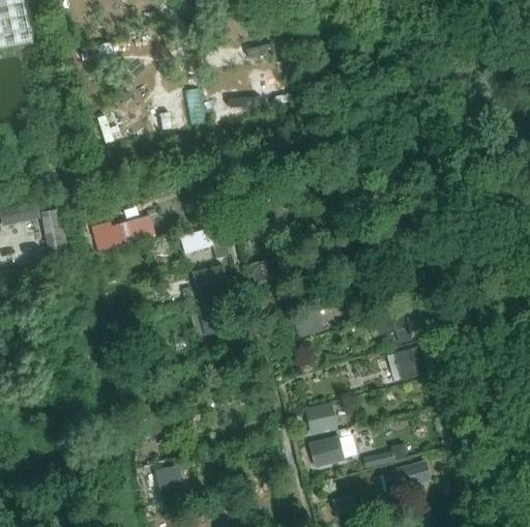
[(0,0),(0,46),(33,39),(25,0),(0,0)]
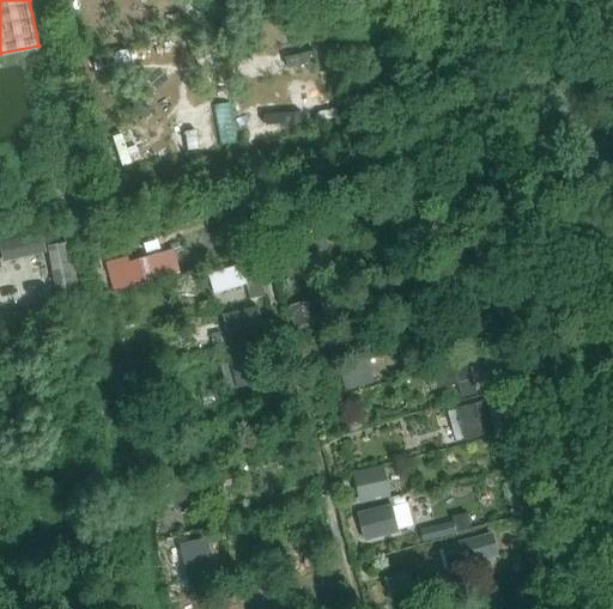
[(281,230),(275,253),(311,263),(317,241),(281,230)]
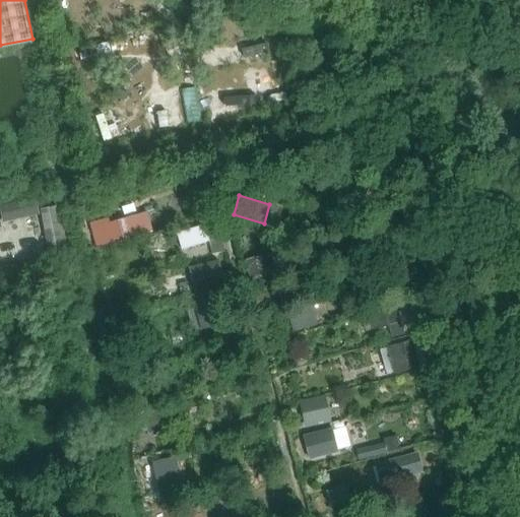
[(37,198),(1,206),(4,223),(41,215),(37,198)]
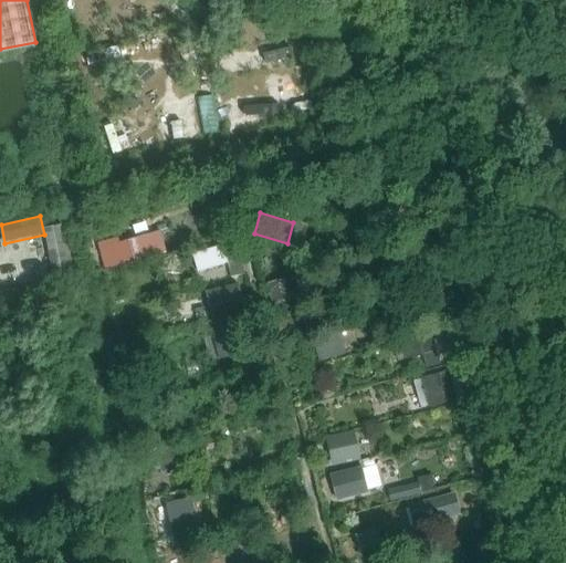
[(86,281),(74,222),(44,229),(56,287),(86,281)]
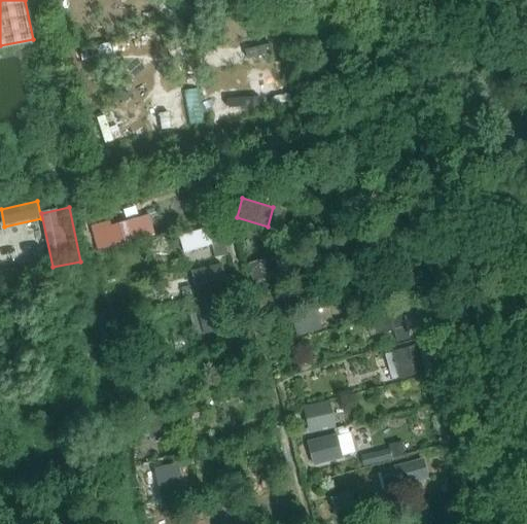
[(215,209),(202,212),(205,222),(218,218),(215,209)]
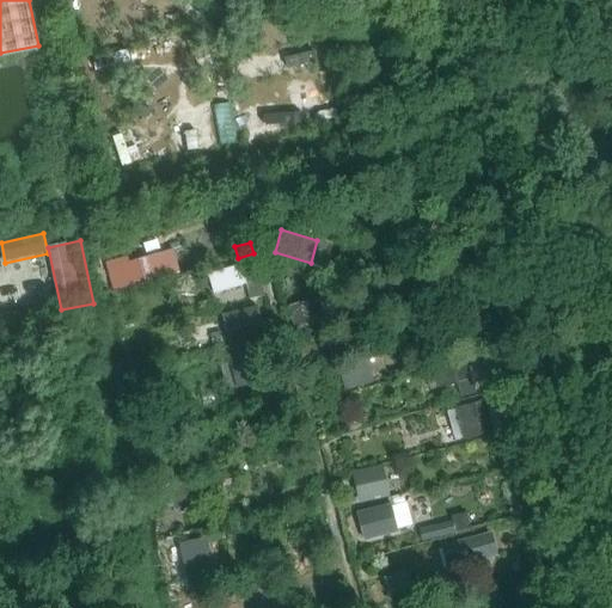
[(128,255),(105,260),(114,292),(165,277),(158,252),(129,259),(128,255)]
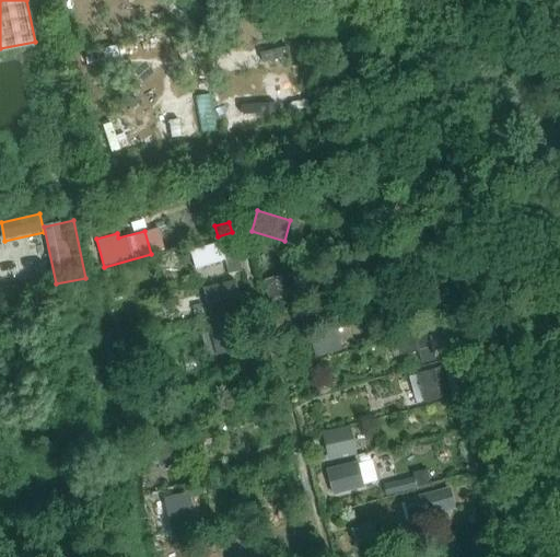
[(234,238),(190,250),(195,267),(238,255),(234,238)]
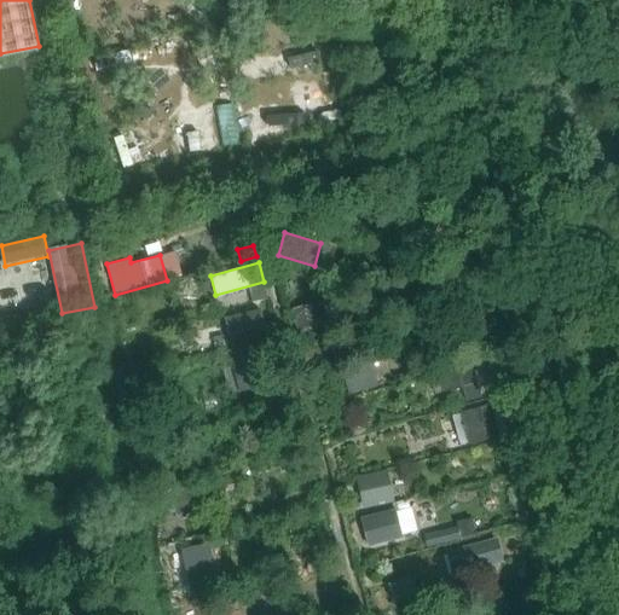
[(461,293),(458,282),(441,285),(443,286),(427,290),(429,299),(461,293)]
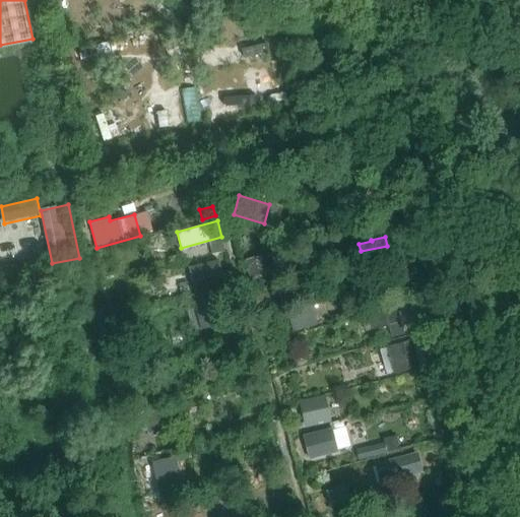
[(222,241),(210,244),(212,253),(225,250),(222,241)]
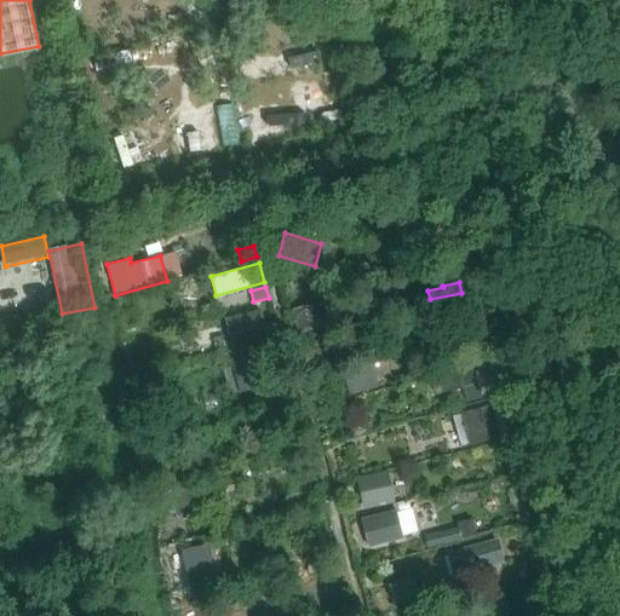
[(308,305),(292,309),(298,333),(332,323),(326,299),(308,305)]
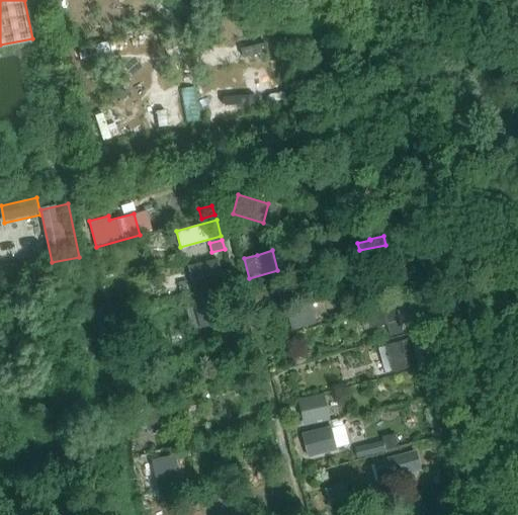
[(255,292),(253,293),(257,306),(275,301),(272,288),(255,292)]
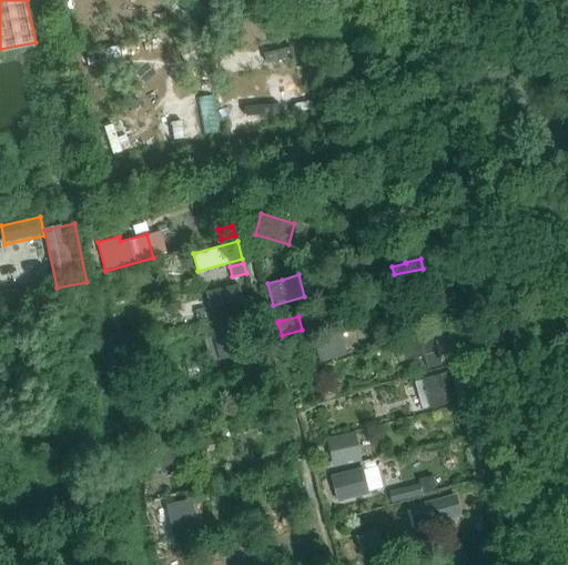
[(446,330),(402,342),(407,360),(408,360),(417,357),(416,356),(424,355),(427,367),(442,364),(438,351),(450,347),(446,330)]
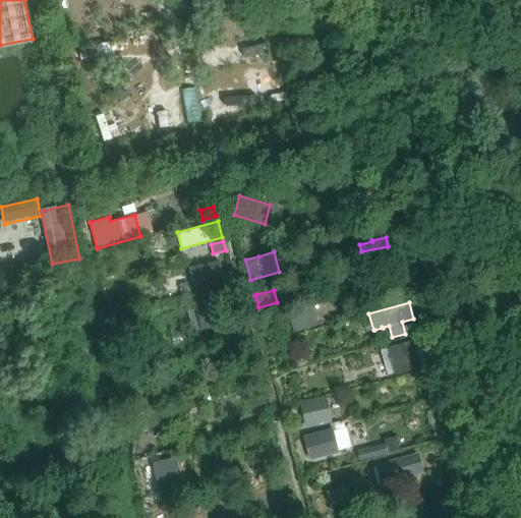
[(226,324),(222,304),(196,310),(200,330),(226,324)]
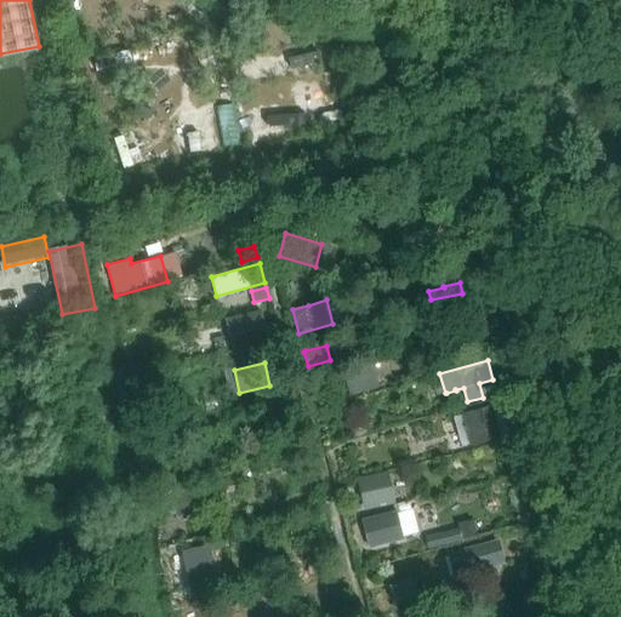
[(372,364),(345,372),(351,394),(380,386),(372,364)]
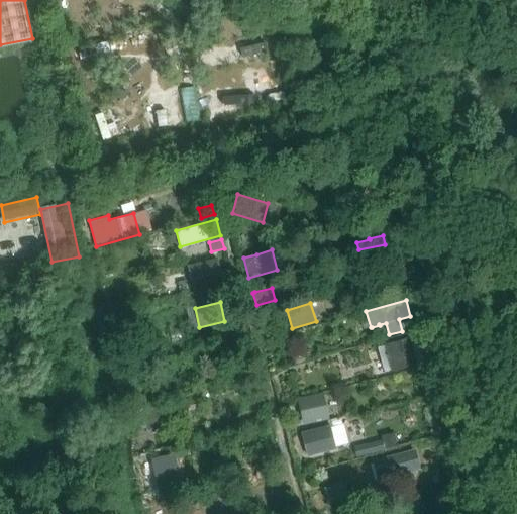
[(188,337),(186,326),(171,328),(173,340),(188,337)]
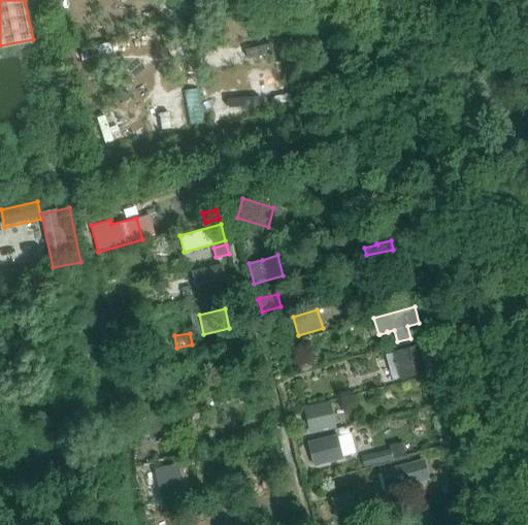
[(426,342),(394,351),(401,378),(402,376),(410,374),(433,368),(426,342)]
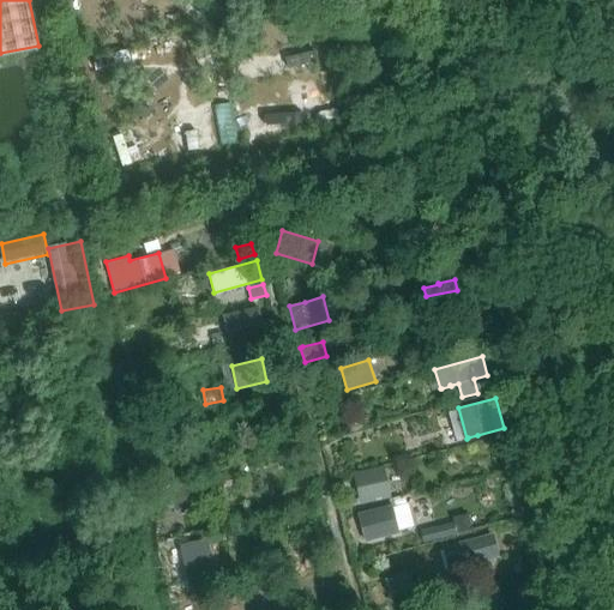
[(192,465),(164,471),(167,478),(193,472),(192,465)]
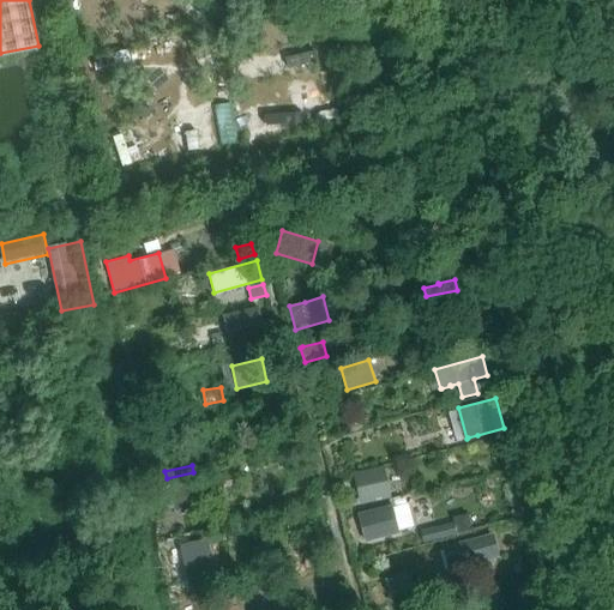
[(384,465),(353,471),(359,502),(390,496),(390,494),(389,489),(384,465)]
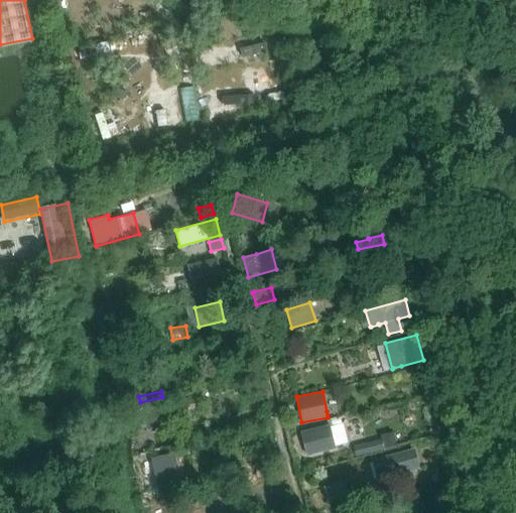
[(197,397),(186,399),(189,409),(199,407),(197,397)]
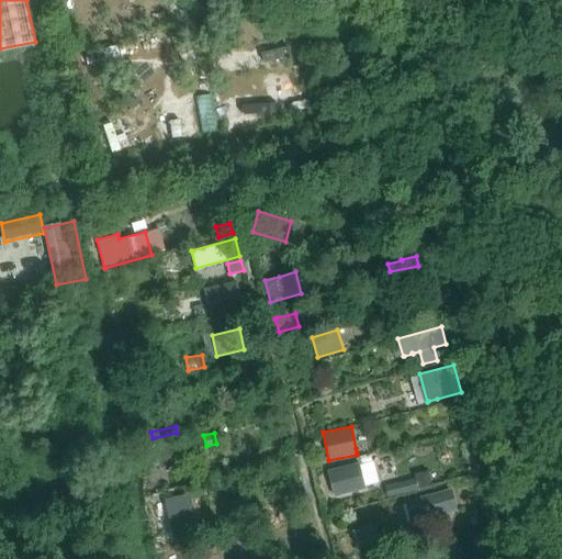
[(197,443),(163,450),(166,466),(200,457),(197,443)]
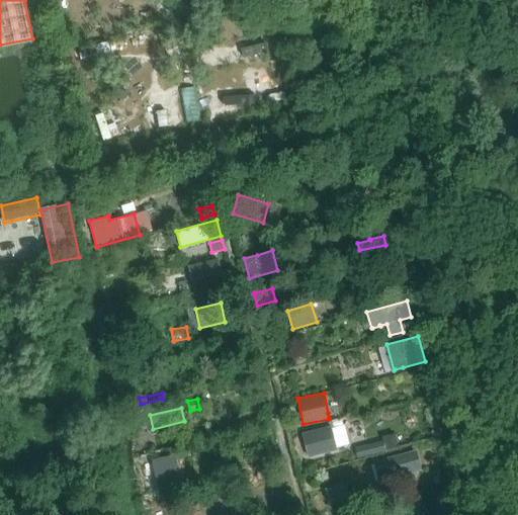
[(331,425),(303,432),(308,455),(336,449),(331,425)]
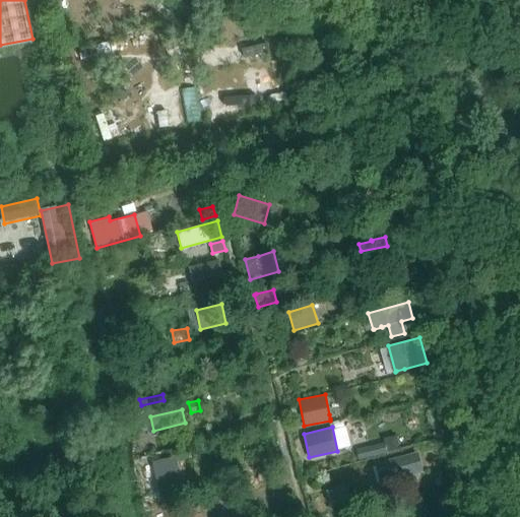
[(384,442),(355,449),(359,459),(387,452),(384,442)]
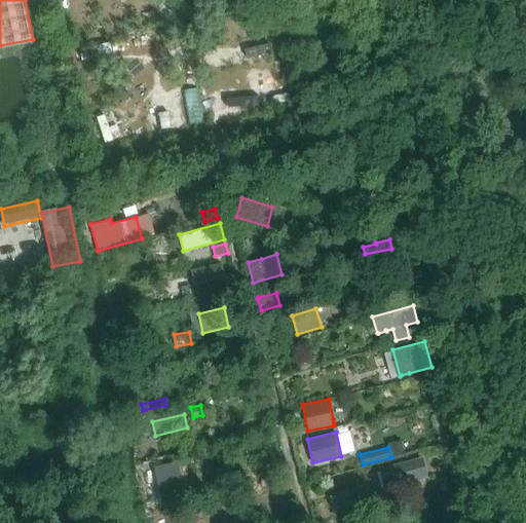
[(385,487),(427,476),(422,456),(380,469),(385,487)]
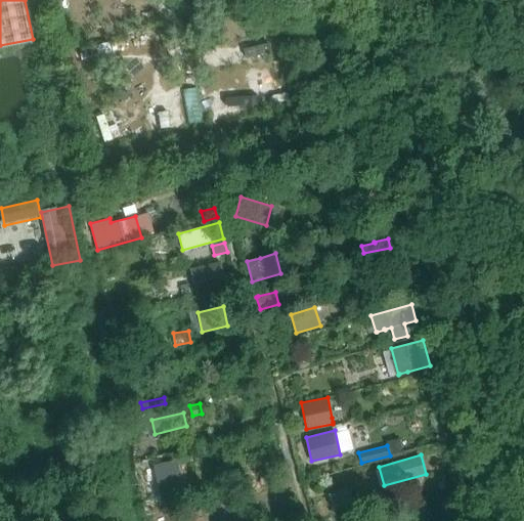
[(176,462),(151,467),(158,498),(182,493),(176,462)]
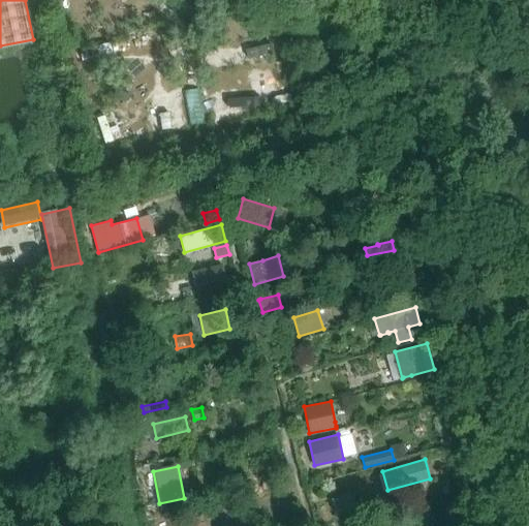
[(351,493),(332,498),(336,513),(355,507),(351,493)]
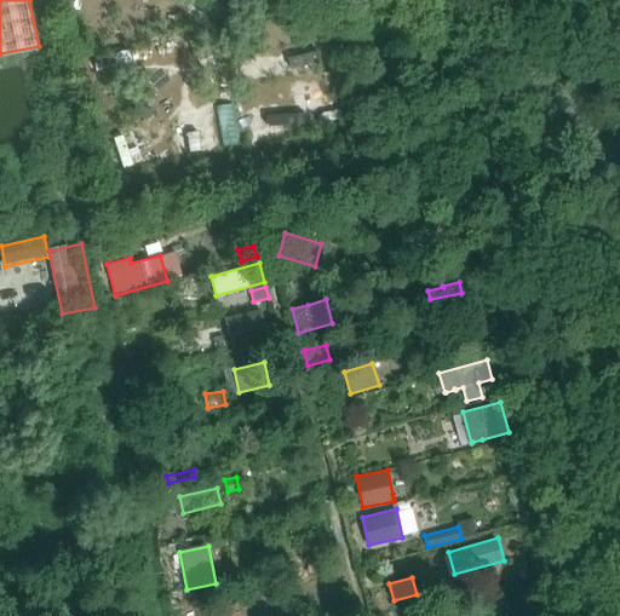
[(222,615),(240,615),(236,599),(219,604),(222,615)]
